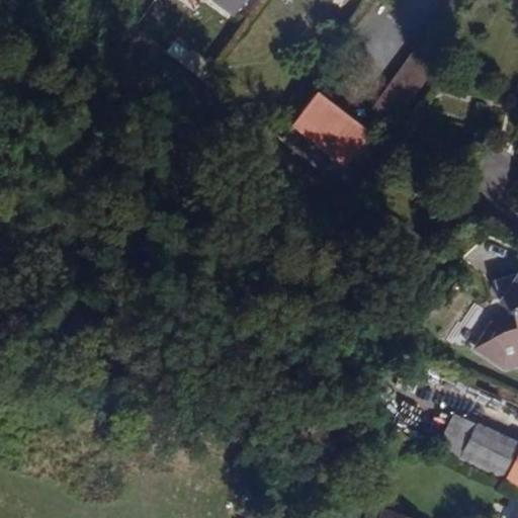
[(213,0),(236,16),(246,0),(213,0)]
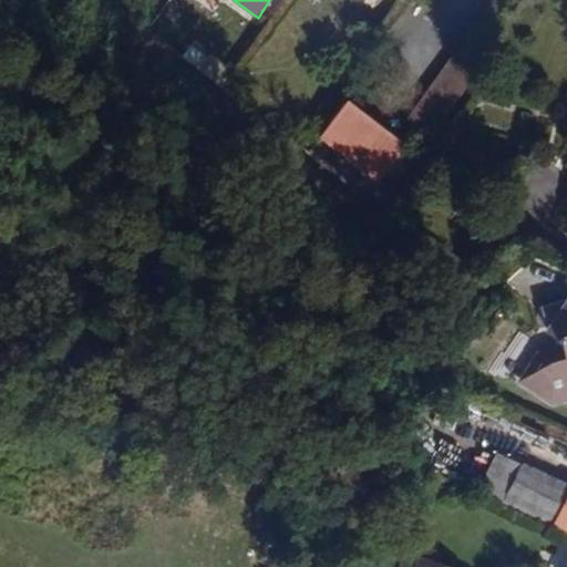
[(477,70),(457,55),(412,122),(434,138),(474,82),(482,72),(477,70)]
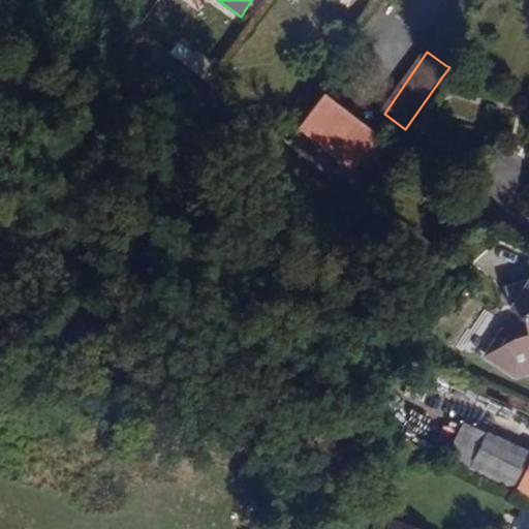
[(345,185),(381,136),(327,94),(301,129),(323,147),(313,160),(345,185)]
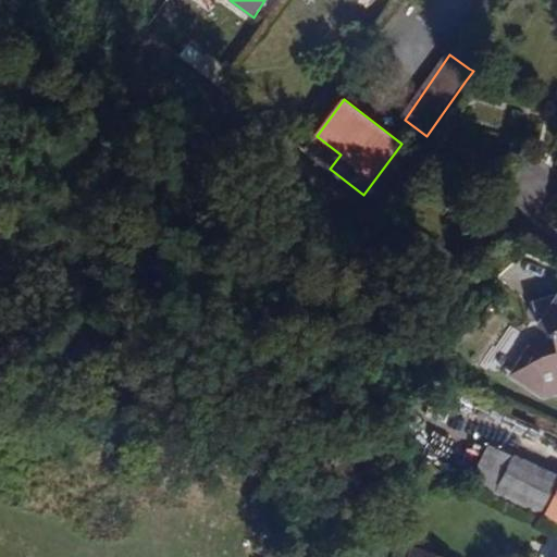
[(533,324),(543,322),(547,338),(531,344),(509,375),(542,395),(556,390),(556,301),(551,298),(533,324)]
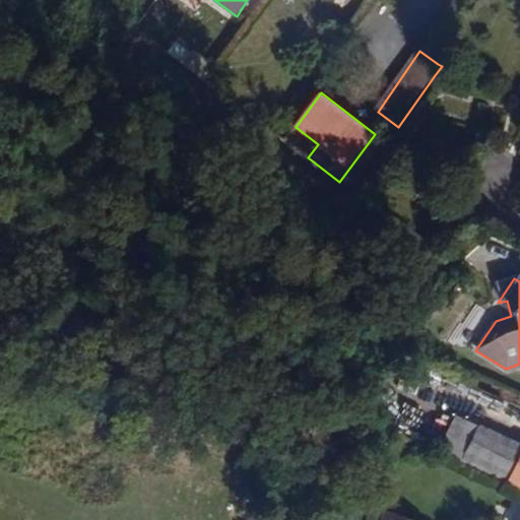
[(519,485),(519,447),(454,417),(437,454),(459,464),(461,458),(519,485)]
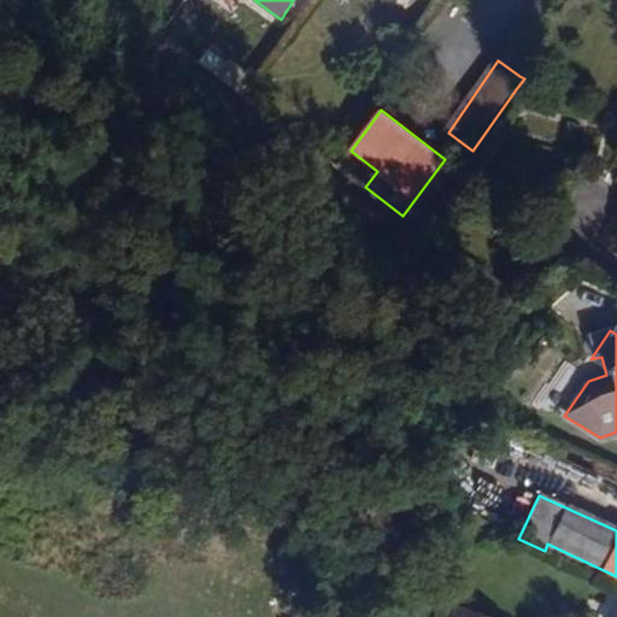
[(616,616),(616,583),(599,616),(616,616)]
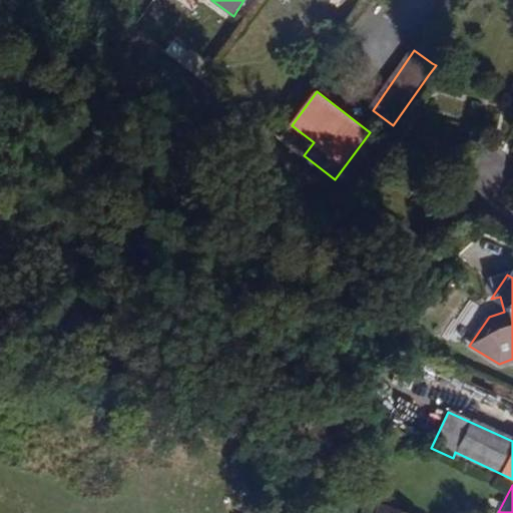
All buildings are outlined.
